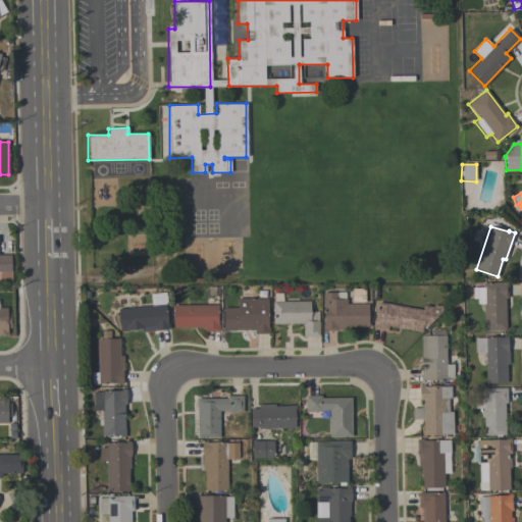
[(0,255),(10,255),(10,271),(0,271),(0,255)]
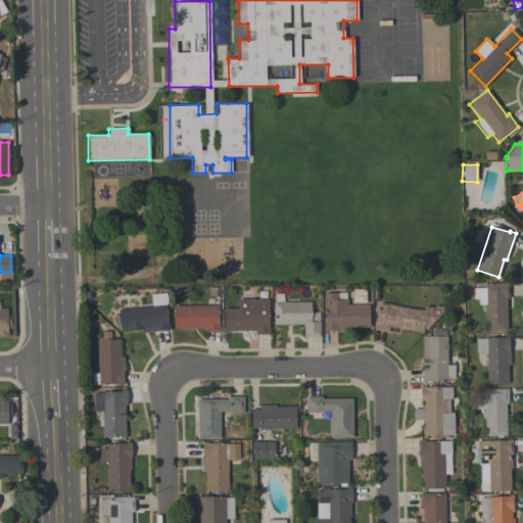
[(508,283),(508,298),(506,298),(506,331),(484,331),(484,303),(478,304),(478,298),(473,298),(473,288),(483,288),(483,283),(508,283)]
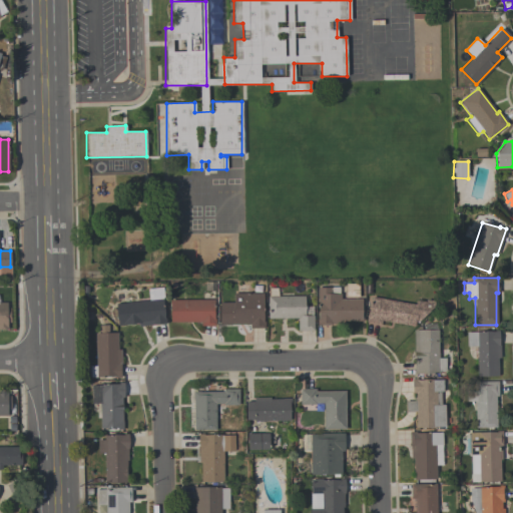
[(317,288),(339,287),(339,294),(341,294),(341,300),(361,299),(362,317),(363,317),(363,321),(342,321),(342,324),(331,324),(331,325),(317,325),(317,318),(318,318),(318,301),(317,301),(317,288)]
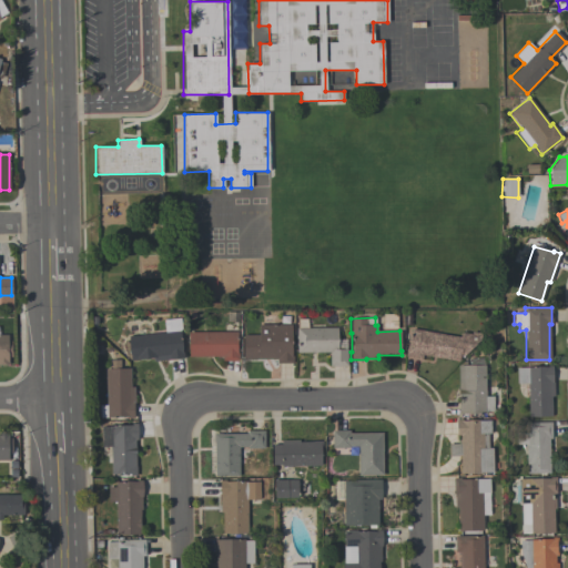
[(130,361),(128,336),(164,332),(163,320),(179,318),(182,352),(183,352),(183,358),(153,362),(152,358),(130,361)]
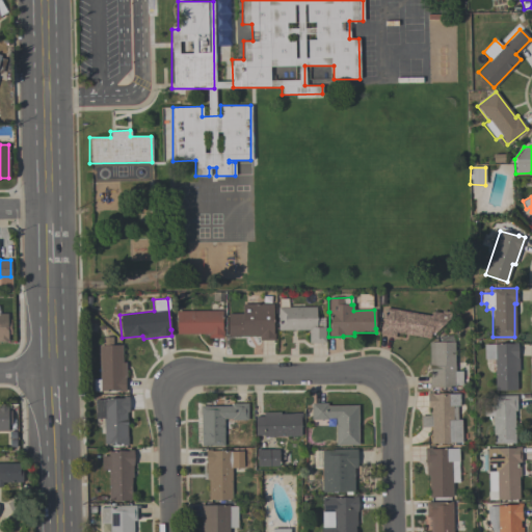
[(241,313),(241,303),(272,303),(272,333),(273,333),(273,340),(259,340),(259,337),(227,337),(227,313),(241,313)]
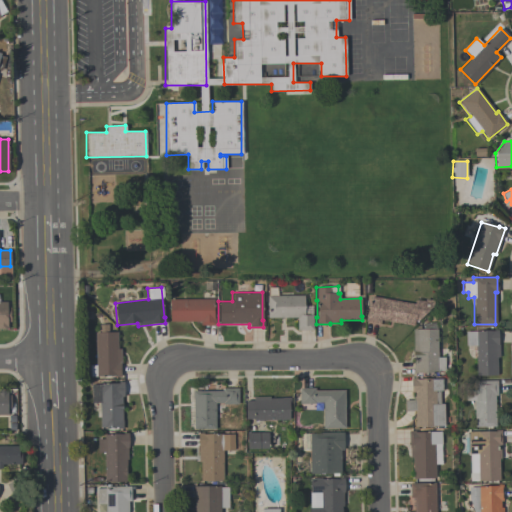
[(268,296),(304,295),(305,316),(313,315),(313,329),(296,329),(297,318),(268,319),(268,296)]
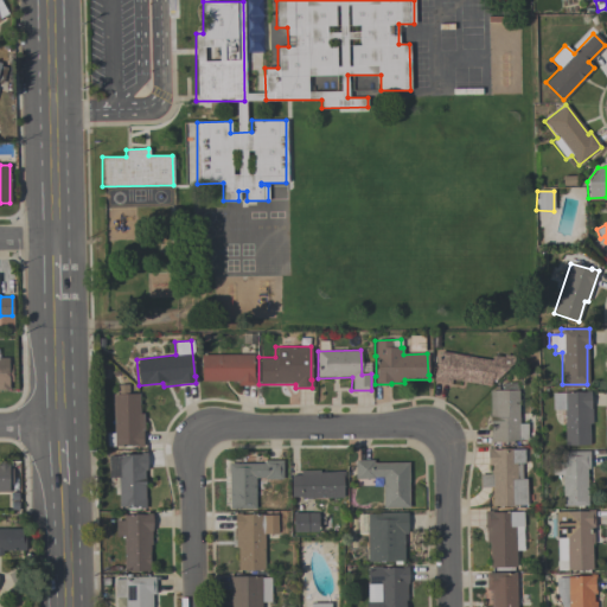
[(439,351),(492,360),(492,355),(503,357),(504,355),(513,356),(512,363),(494,381),(491,379),(490,387),(451,379),(449,384),(432,381),(434,372),(435,372),(439,351)]
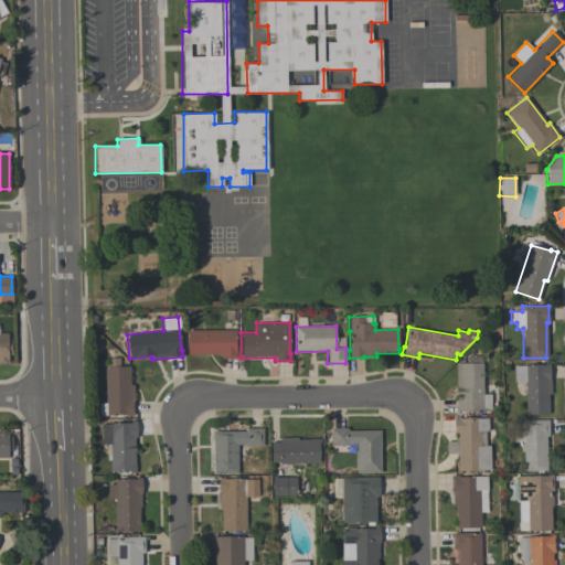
[(187,355),(187,330),(235,330),(235,351),(236,351),(236,359),(221,359),(221,354),(187,355)]
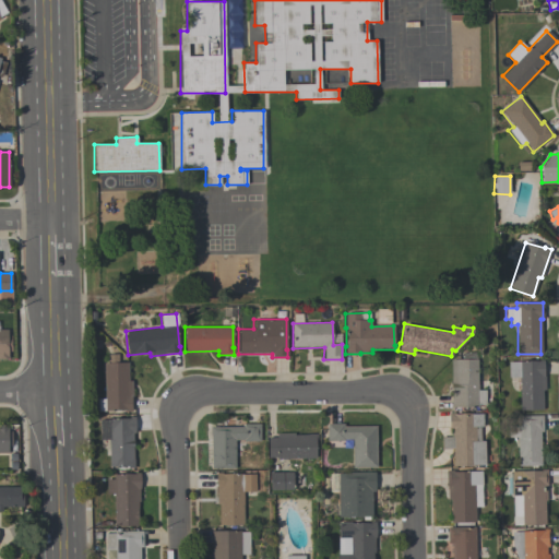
[(0,329),(8,329),(8,336),(11,336),(11,355),(9,355),(9,359),(0,359),(0,329)]
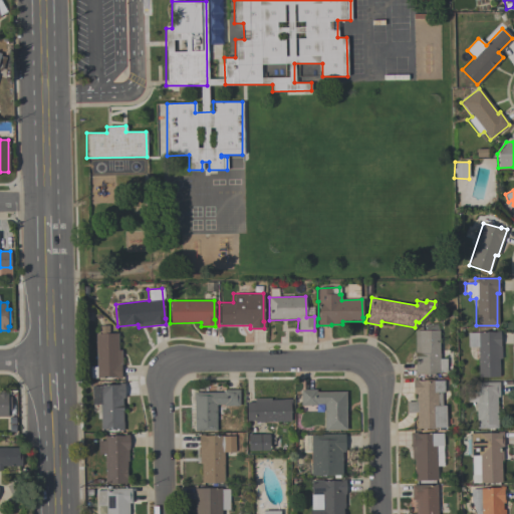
[(439,323),(439,358),(446,358),(446,371),(439,371),(439,374),(414,374),(414,330),(426,330),(426,323),(439,323)]
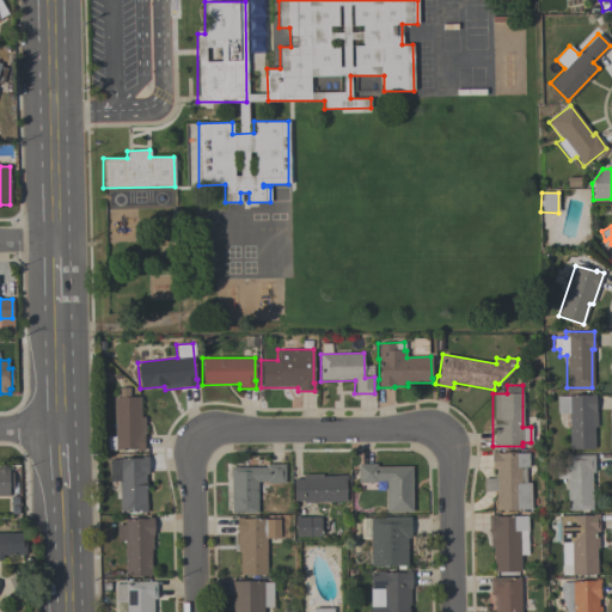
[(106,450),(106,436),(114,436),(114,398),(118,397),(118,387),(128,387),(128,397),(140,397),(140,417),(144,417),(145,435),(144,435),(144,451),(138,451),(138,450),(106,450)]
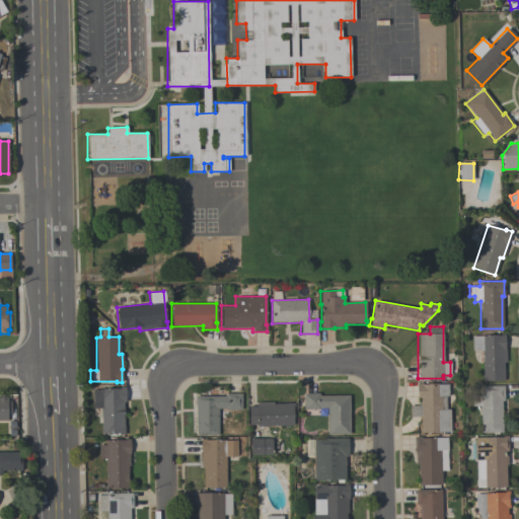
[(482,351),(471,351),(471,336),(505,335),(505,362),(503,362),(504,380),(483,381),(482,351)]
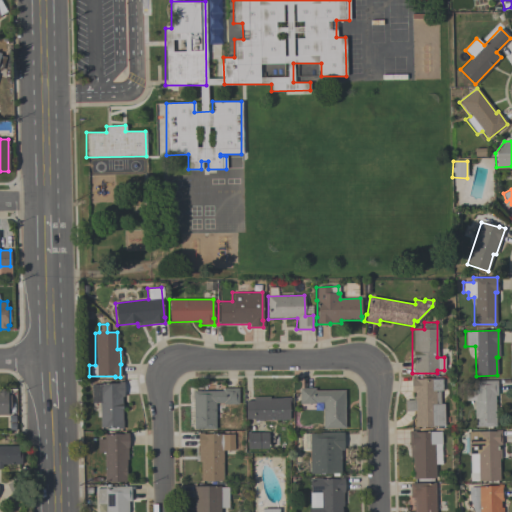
[(442,379),(442,390),(440,390),(440,403),(444,403),(444,426),(431,426),(431,427),(414,427),(414,411),(405,411),(405,400),(414,400),(414,393),(411,393),(411,378),(417,378),(417,379),(442,379)]
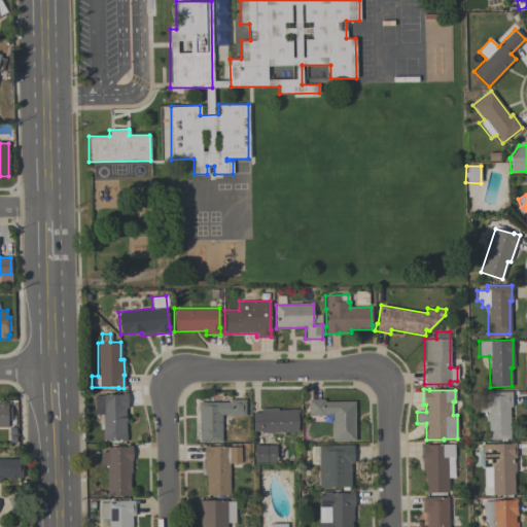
[(512,391),(512,407),(510,407),(510,440),(488,440),(488,412),(479,412),(479,401),(489,401),(489,392),(512,391)]
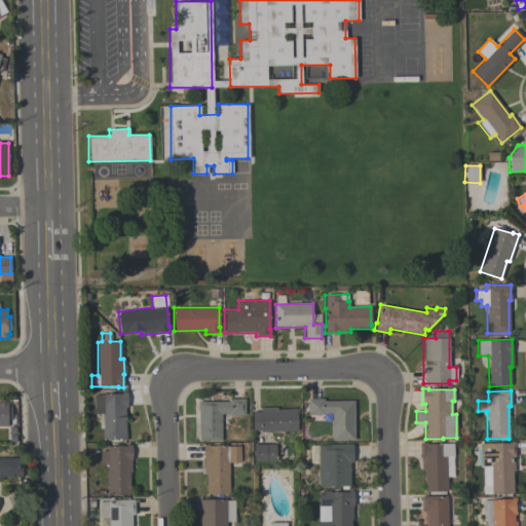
[(126,392),(126,408),(125,408),(125,431),(126,431),(126,440),(119,441),(119,439),(103,439),(103,414),(94,414),(94,395),(121,393),(121,392),(126,392)]
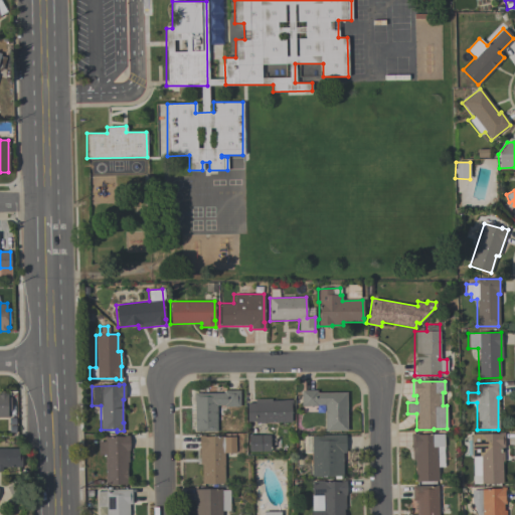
[(0,390),(8,390),(8,398),(10,398),(10,411),(8,411),(8,417),(0,417),(0,390)]
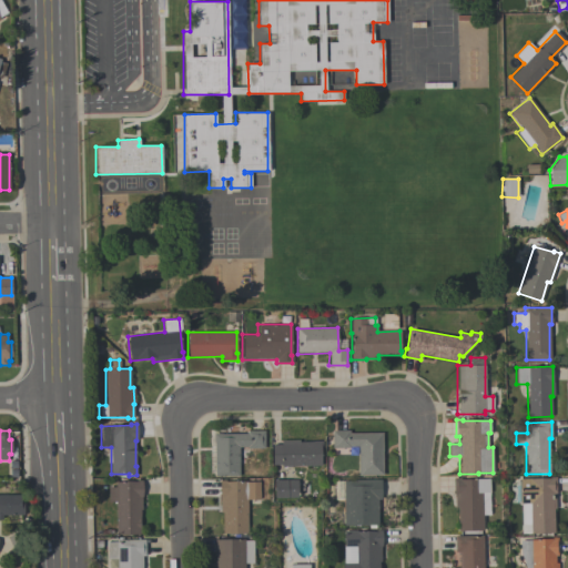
[(265,430),(265,449),(247,449),(247,448),(239,448),(239,476),(214,476),(214,433),(222,433),(222,434),(246,434),(246,430),(265,430)]
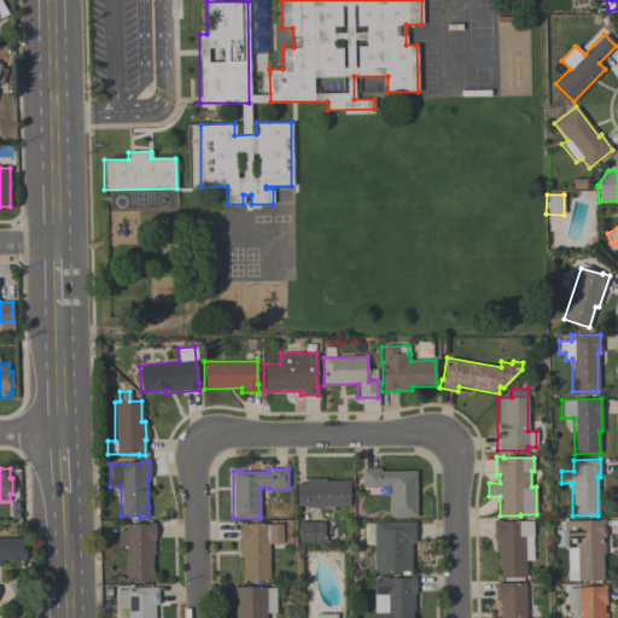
[(361,468),(380,468),(380,471),(417,471),(417,517),(390,517),(390,485),(379,485),(379,488),(361,488),(361,468)]
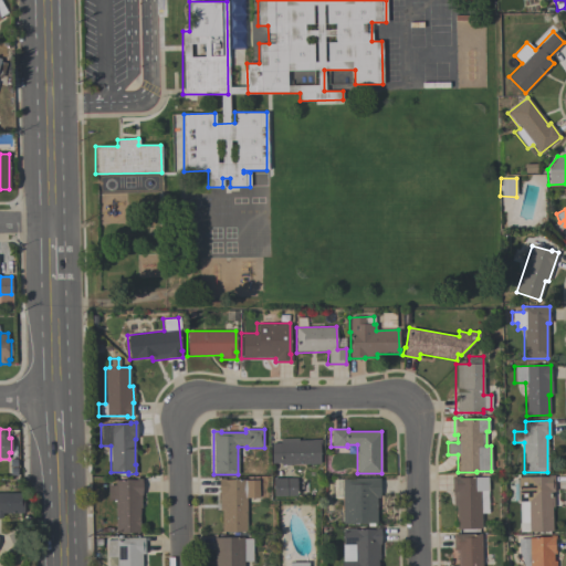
[(321,440),(322,448),(320,448),(320,465),(305,465),(305,464),(281,464),(281,463),(271,463),(271,442),(280,442),(280,439),(297,438),(297,440),(321,440)]
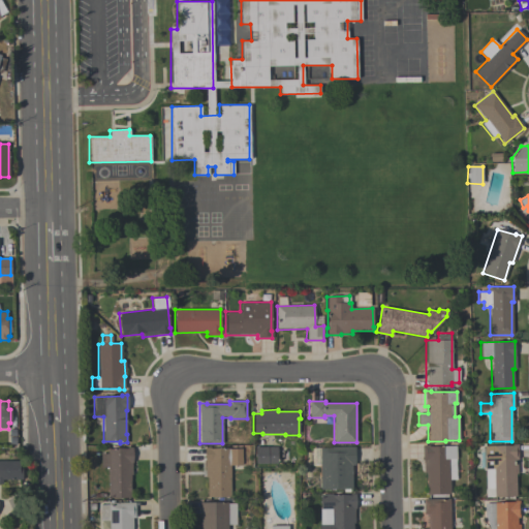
[(518,444),(518,460),(517,460),(517,474),(516,474),(516,497),(494,497),(494,489),(485,489),(485,445),(511,445),(511,444),(518,444)]
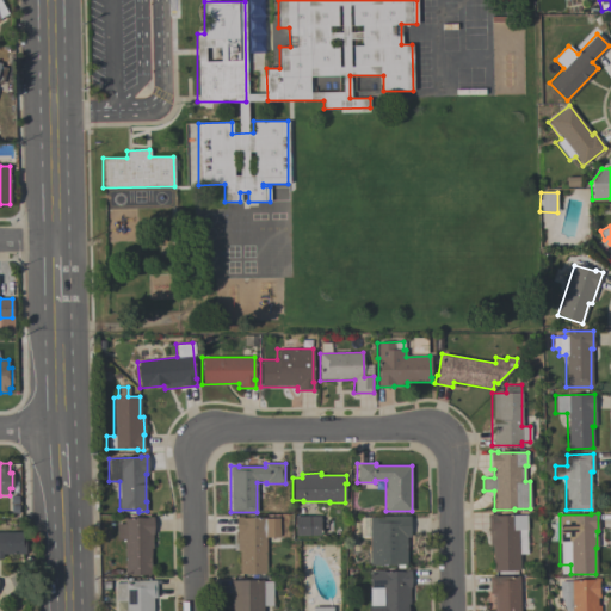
[(519,530),(519,571),(493,572),(493,547),(489,547),(489,532),(487,532),(487,514),(495,514),(495,516),(525,514),(526,530),(519,530)]
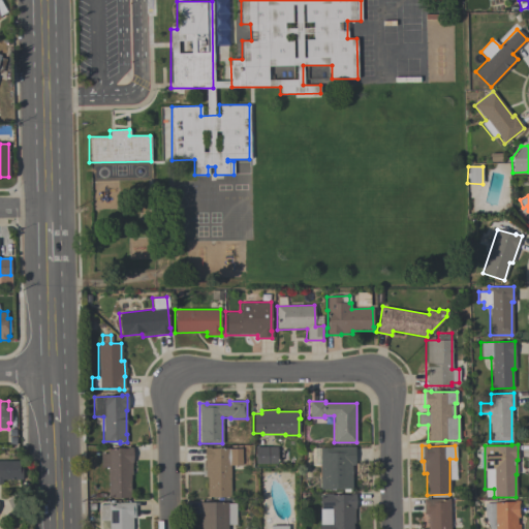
[(351,489),(319,489),(319,465),(312,465),(312,449),(319,449),(319,448),(328,448),(328,446),(354,446),(354,465),(351,465),(351,489)]
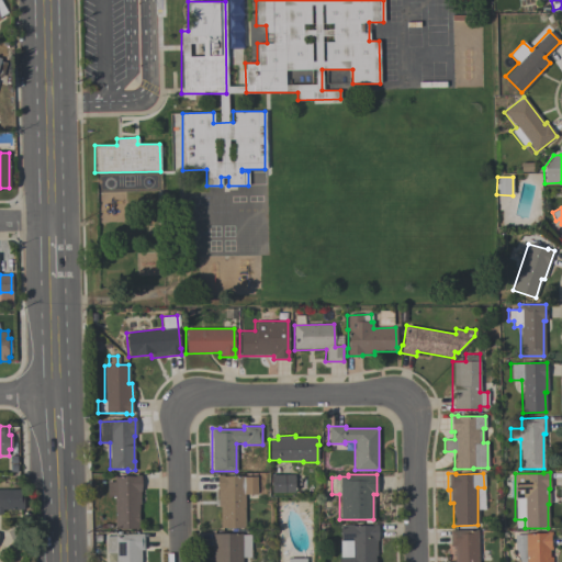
[(114,529),(114,496),(107,496),(107,482),(114,482),(114,476),(134,476),(134,475),(141,475),(141,505),(138,505),(138,524),(137,524),(137,529),(114,529)]
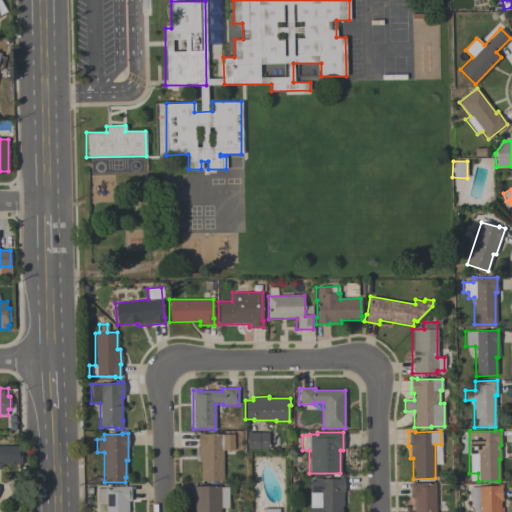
[(234,435),(234,450),(223,450),(223,481),(200,481),(200,458),(198,458),(198,448),(197,448),(197,433),(203,433),(203,434),(222,434),(222,435),(234,435)]
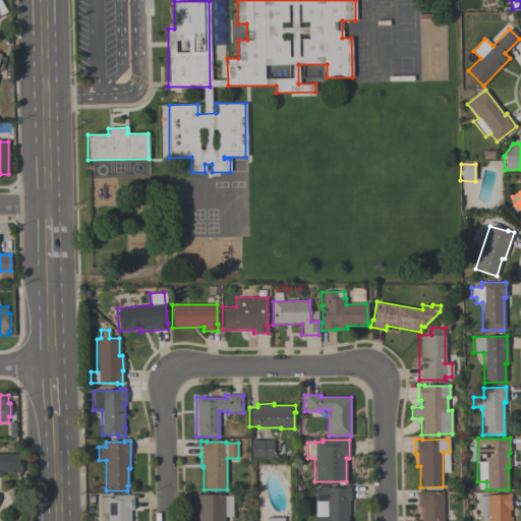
[(273,441),(273,457),(251,457),(251,441),(273,441)]
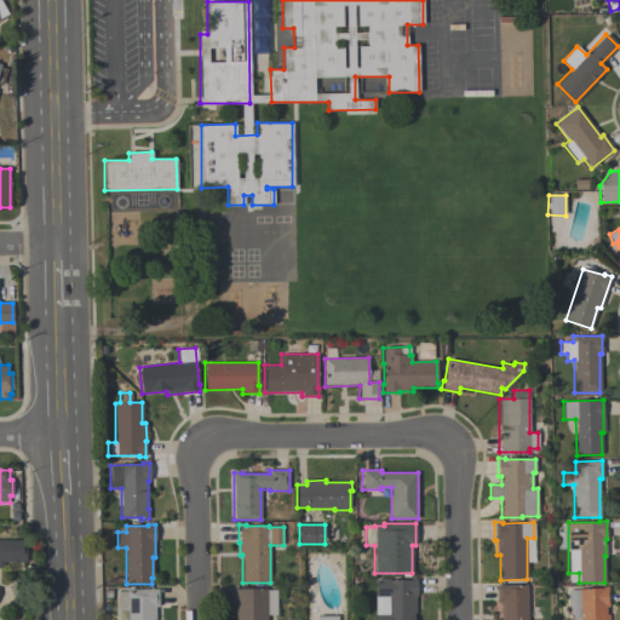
[(0,539),(23,539),(23,549),(26,549),(26,562),(3,563),(3,568),(0,568),(0,539)]
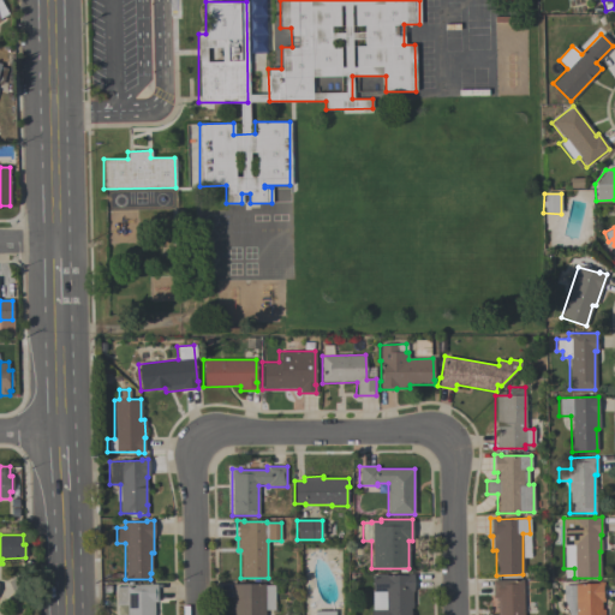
[(411,614),(371,614),(371,574),(386,574),(386,575),(407,575),(407,573),(413,573),(413,591),(412,591),(412,608),(411,608),(411,614)]
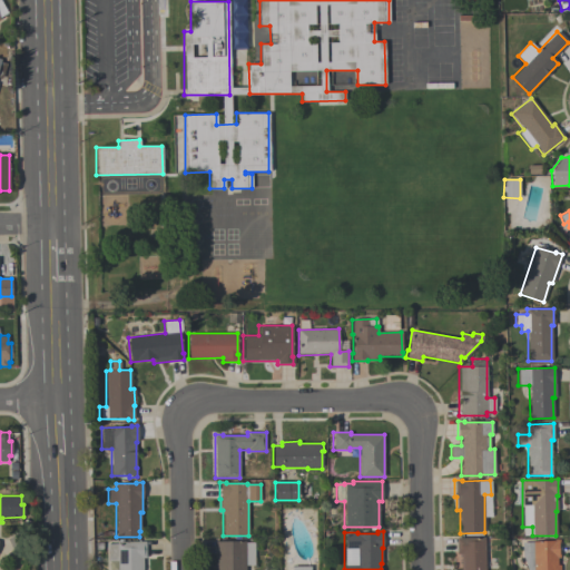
[(484,537),(484,569),(461,569),(461,554),(457,554),(455,538),(484,537)]
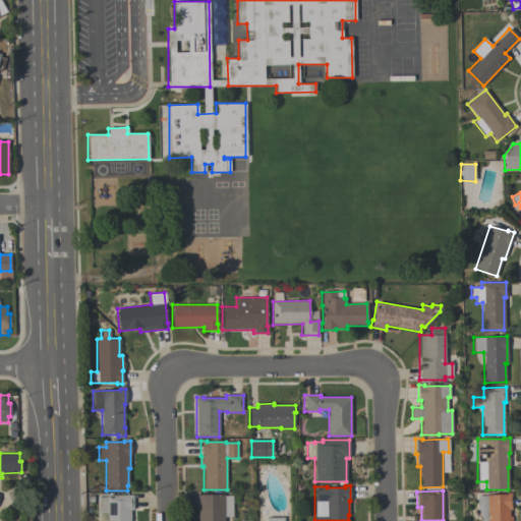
[(481,520),(476,505),(476,496),(506,495),(506,494),(511,493),(511,497),(510,497),(511,507),(512,506),(512,510),(509,510),(509,517),(511,517),(511,520),(481,520)]
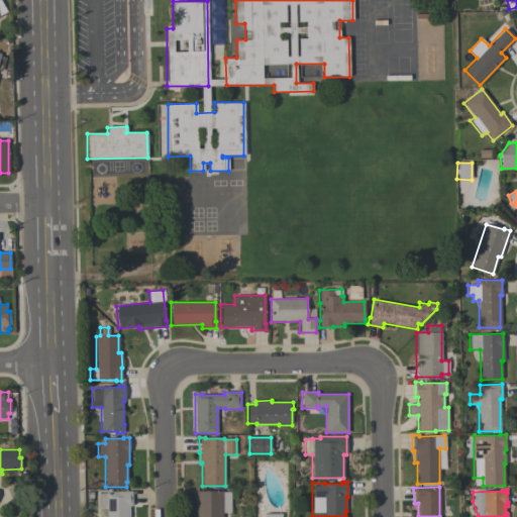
[(97,494),(105,494),(105,492),(131,491),(131,506),(129,506),(129,516),(106,516),(106,509),(97,509),(97,494)]
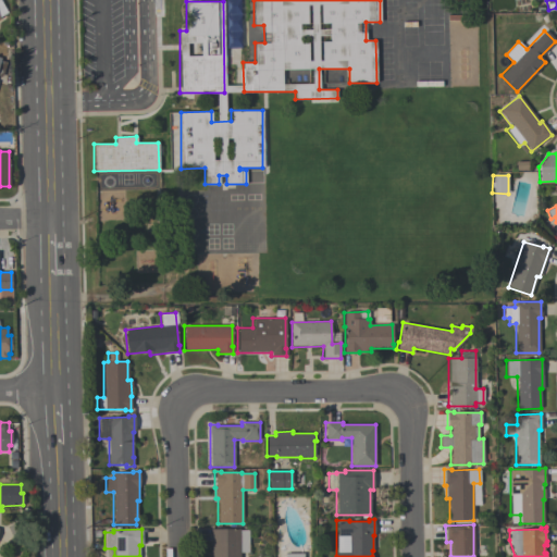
[(248,530),(248,552),(239,552),(239,556),(211,556),(211,529),(239,529),(239,530),(248,530)]
